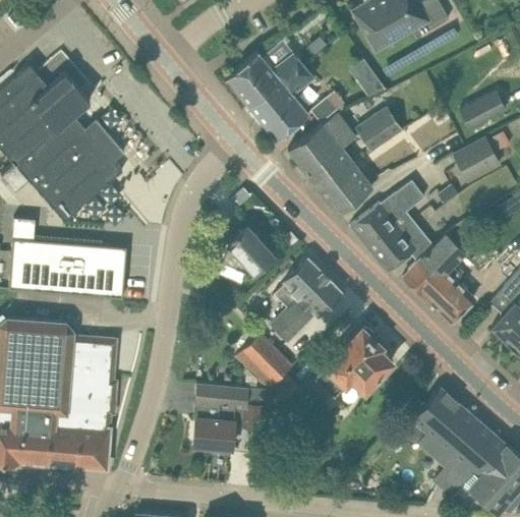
[(449,18),(446,13),(438,0),(426,0),(420,4),(417,0),(372,0),(352,12),(374,52),(428,21),(432,29),(449,18)]
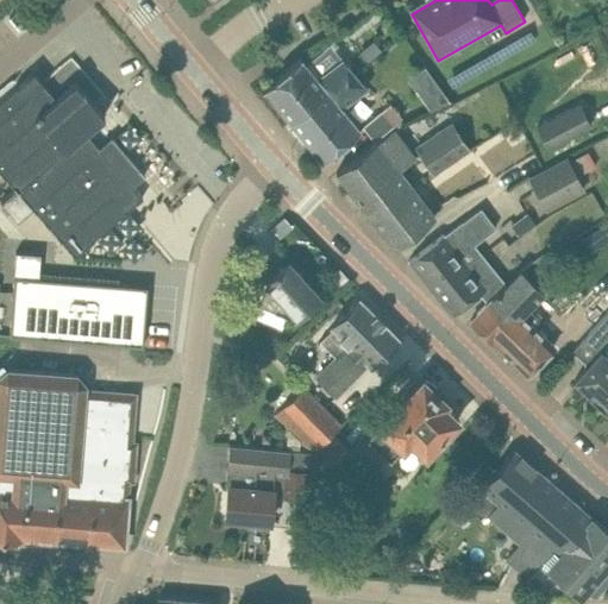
[(18,11),(8,19),(18,31),(24,26),(29,23),(18,11)]
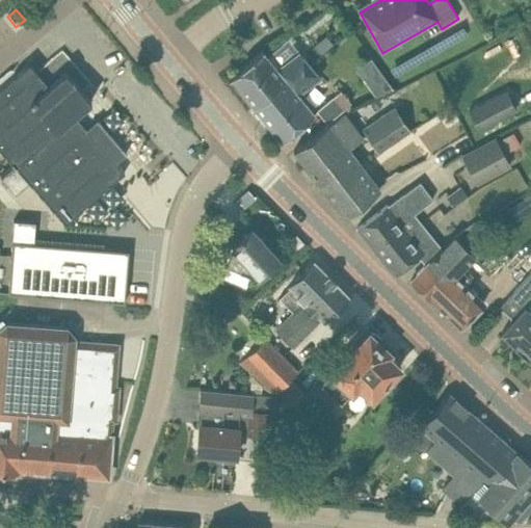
[(396,79),(470,38),(465,28),(391,69),(396,79)]
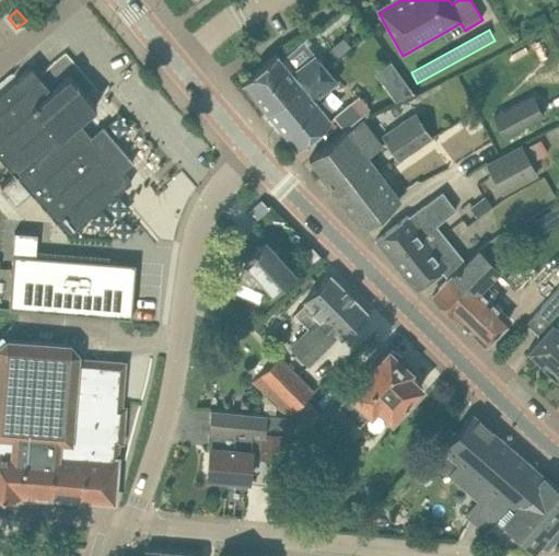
[(244,84),(269,115),(306,84),(305,84),(325,68),(315,57),(293,76),(278,57),(244,84)]
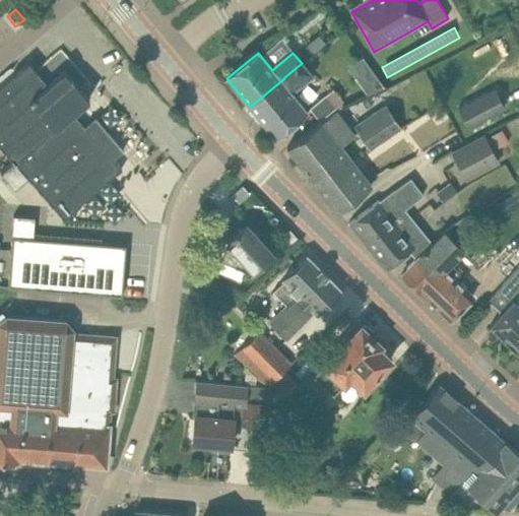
[(250,107),(276,140),(308,114),(292,94),(313,78),(302,63),(283,78),(284,78),(250,107)]
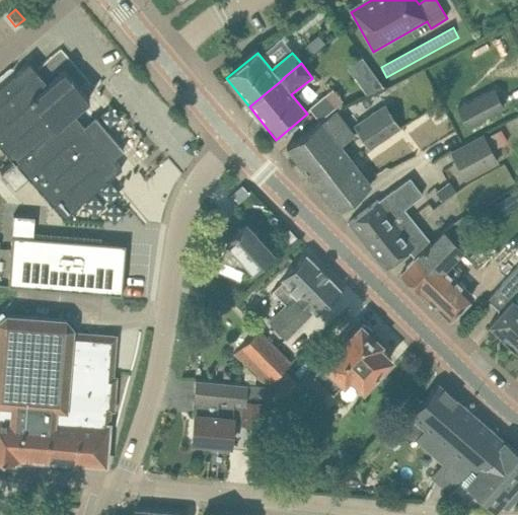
[(29,64),(0,89),(0,146),(14,163),(0,175),(0,178),(12,194),(29,179),(65,221),(82,207),(79,204),(104,181),(107,186),(123,171),(112,158),(121,150),(124,153),(125,152),(96,120),(95,120),(97,123),(88,132),(85,129),(82,131),(71,119),(90,101),(65,72),(46,89),(39,81),(43,78),(29,64)]
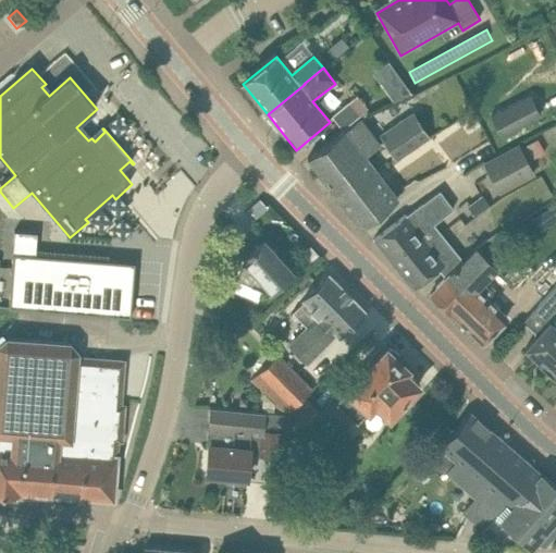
[(492,119),(503,139),(543,118),(531,97),(492,119)]
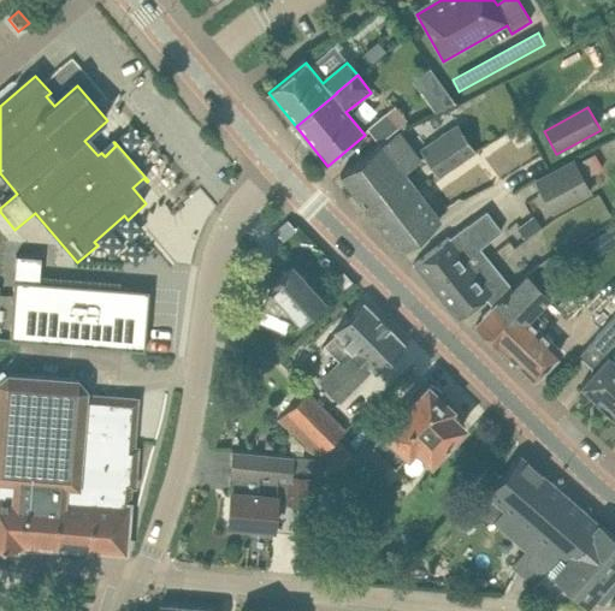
[(386,117),(368,132),(379,146),(398,131),(386,117)]
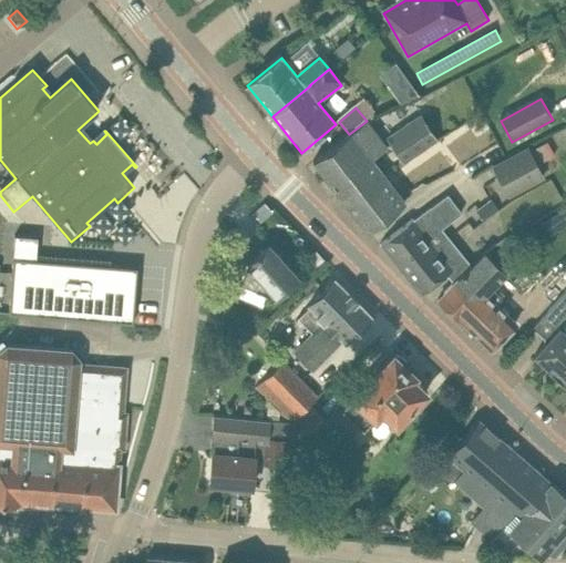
[(420,119),(388,141),(391,145),(404,136),(408,142),(426,129),(420,119)]
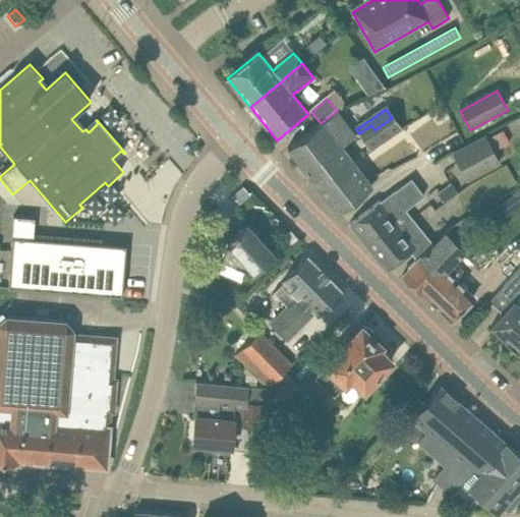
[(288,151),(309,177),(330,162),(326,157),(340,146),(341,148),(356,136),(339,114),(304,138),(288,151)]
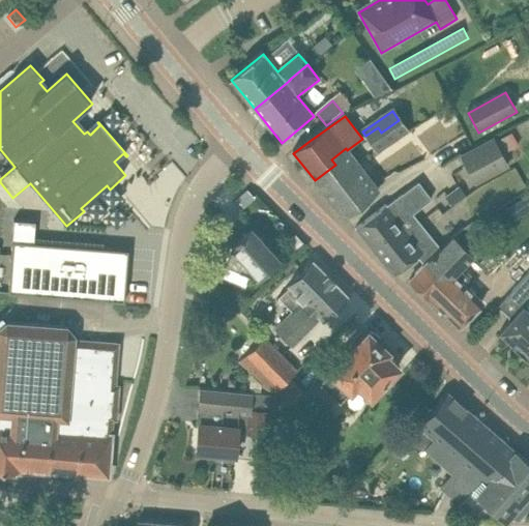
[(378,127),(365,136),(378,154),(408,134),(399,120),(381,133),(378,127)]
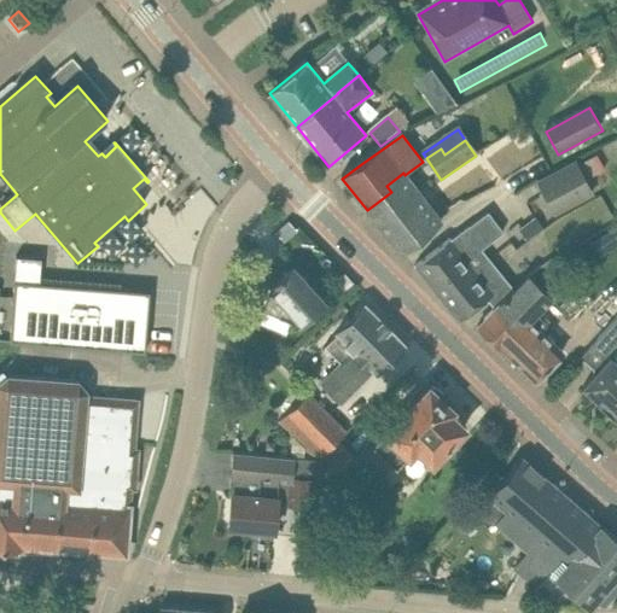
[(537,185),(556,219),(595,197),(577,163),(537,185)]
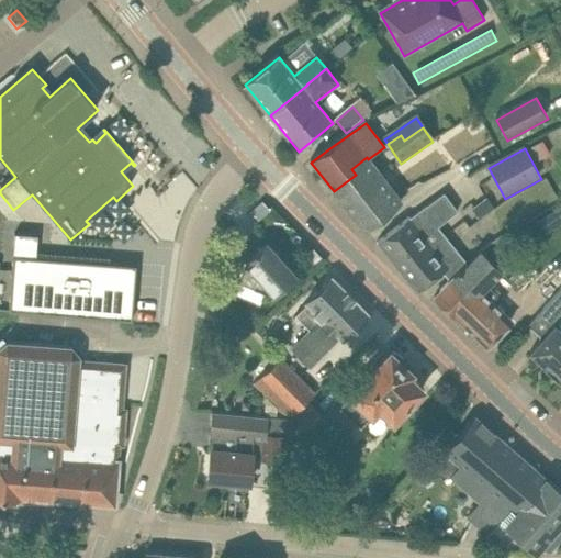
[(356,175),(334,191),(365,231),(403,202),(368,159),(367,157),(351,169),(356,175)]
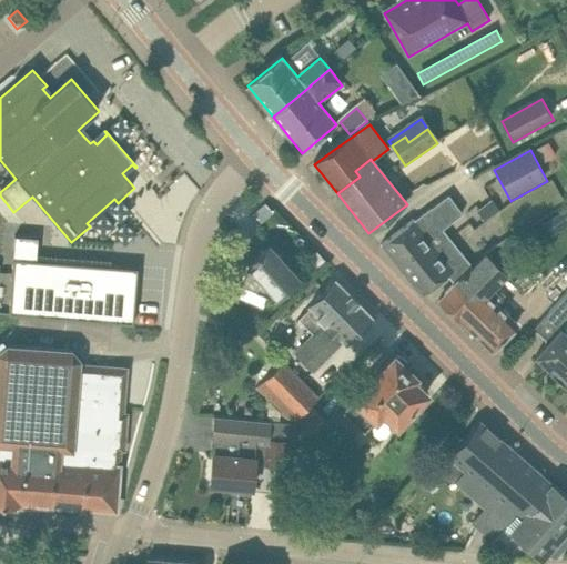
[(383,247),(423,296),(467,261),(449,238),(435,249),(431,243),(444,231),(465,215),(451,197),(383,247)]
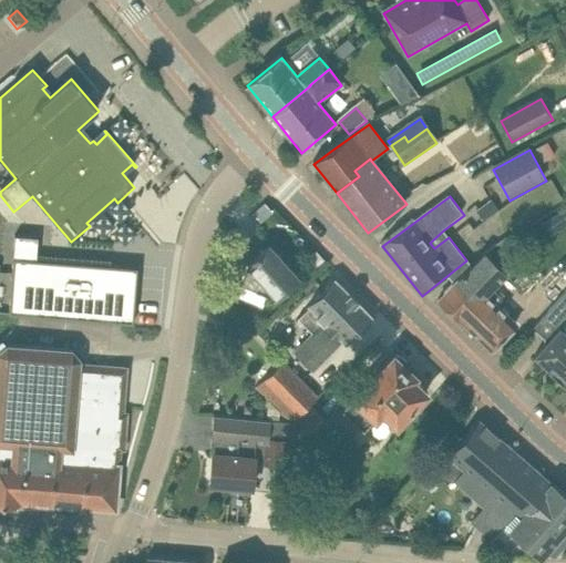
[(472,333),(492,351),(518,324),(500,306),(502,304),(502,299),(494,292),(508,276),(504,272),(521,254),(506,239),(487,255),(486,254),(465,276),(439,303),(461,323),(463,324),(463,328),(469,333),(472,333)]
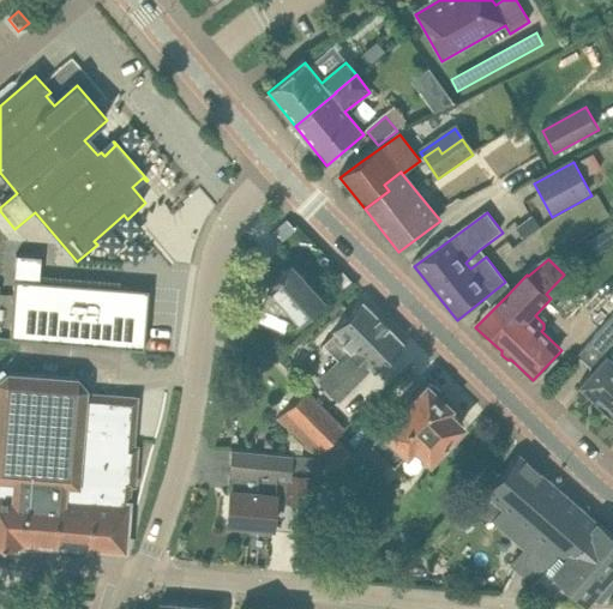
[(290,324),(295,329),(323,303),(292,267),(269,287),(270,289),(246,348),(268,356),(283,320),(290,324)]
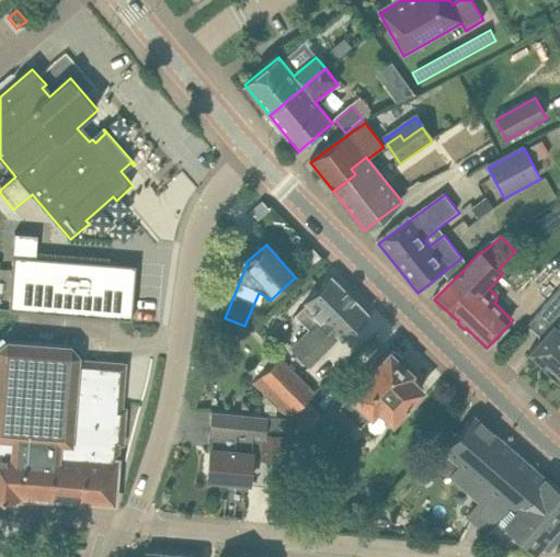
[(15,247),(14,259),(37,260),(37,249),(15,247)]
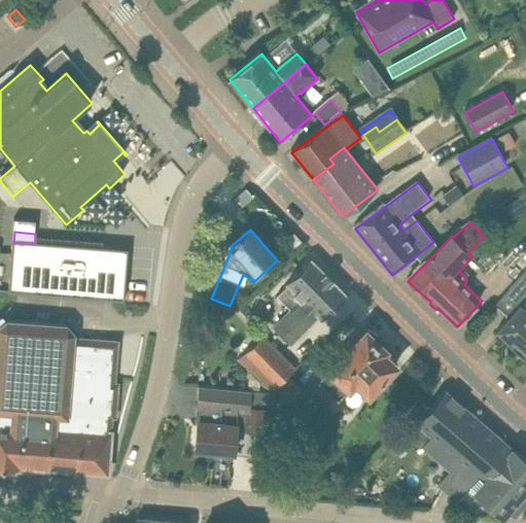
[(13,243),(9,292),(124,301),(127,250),(35,244),(13,243)]
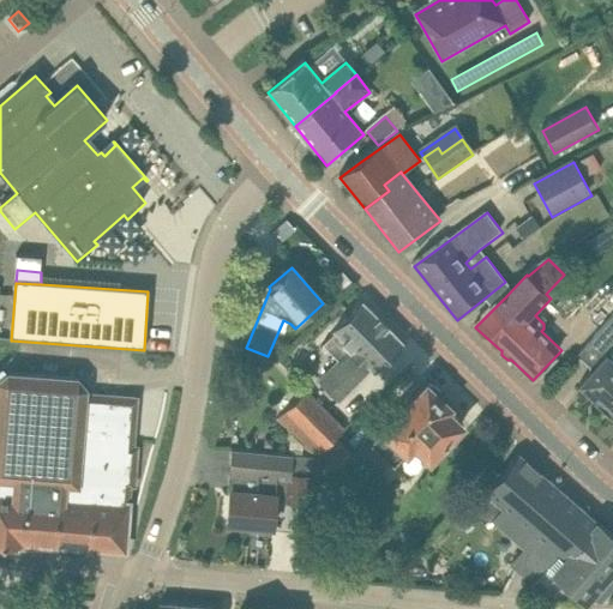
[(612,294),(593,317),(605,327),(612,318),(612,294)]
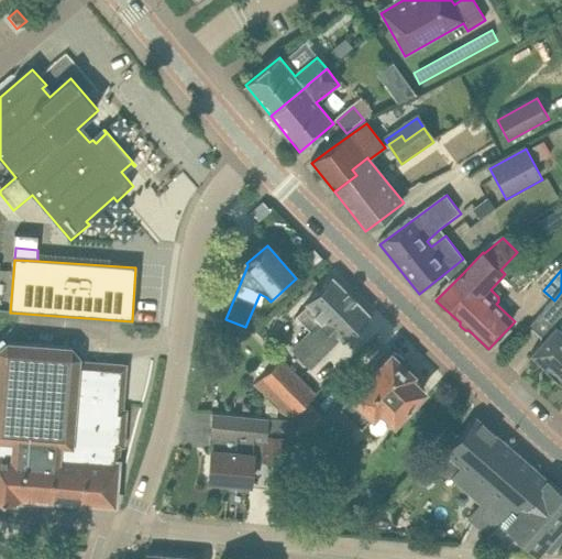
[(306,307),(307,308),(296,319),(311,336),(294,352),(311,370),(340,340),(343,343),(370,316),(333,280),(306,307)]
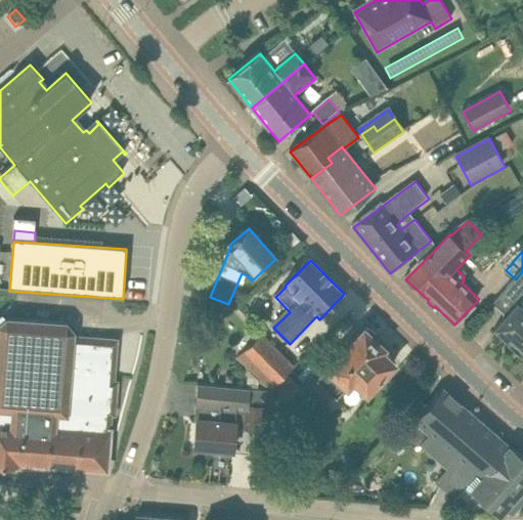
[(507,344),(515,351),(522,342),(522,271),(516,279),(508,289),(522,302),(522,309),(518,305),(494,331),(508,343),(507,344)]
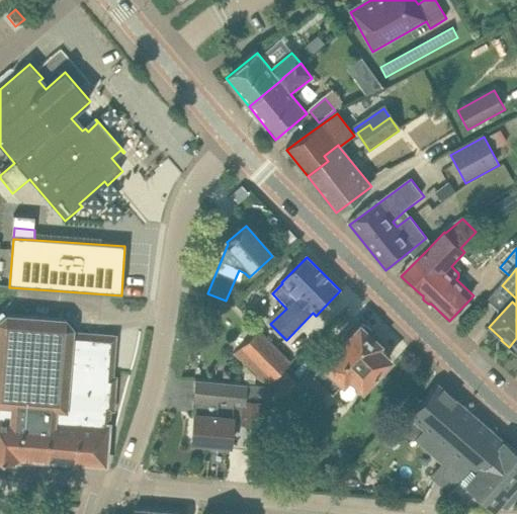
[(0,460),(19,462),(19,460),(106,466),(110,412),(114,412),(116,379),(113,379),(116,338),(74,334),(74,330),(66,321),(7,316),(7,317),(3,312),(0,314),(0,460)]
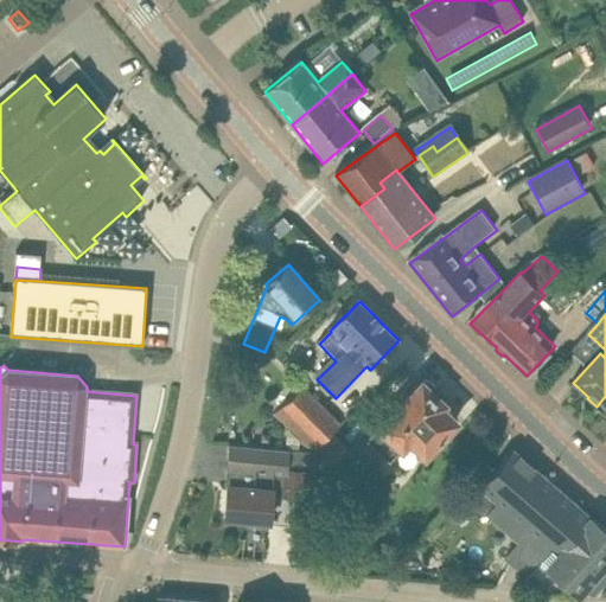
[(434,402),(439,397),(422,382),(367,441),(390,463),(401,452),(403,454),(410,446),(423,459),(457,423),(434,402)]
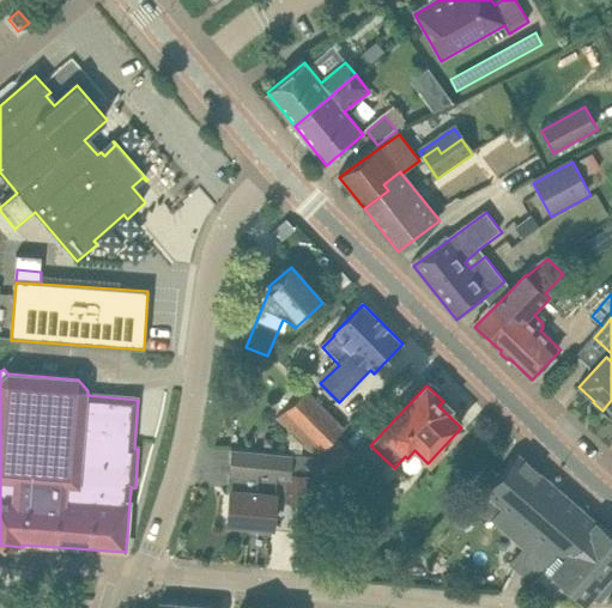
[(338,439),(346,431),(307,391),(278,420),(317,458),(319,457),(338,439)]
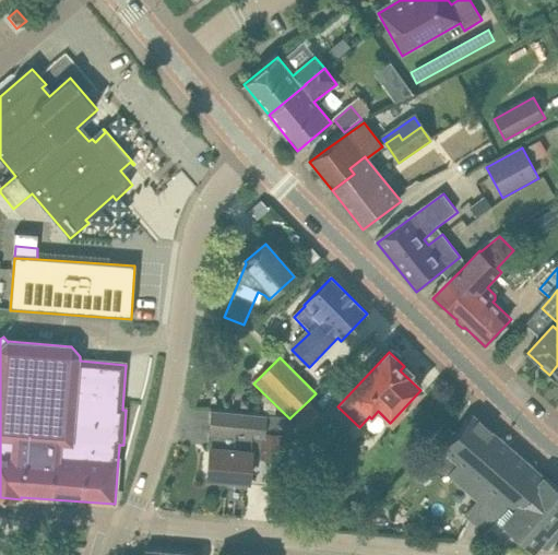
[(291,417),(309,437),(325,421),(308,401),(291,417)]
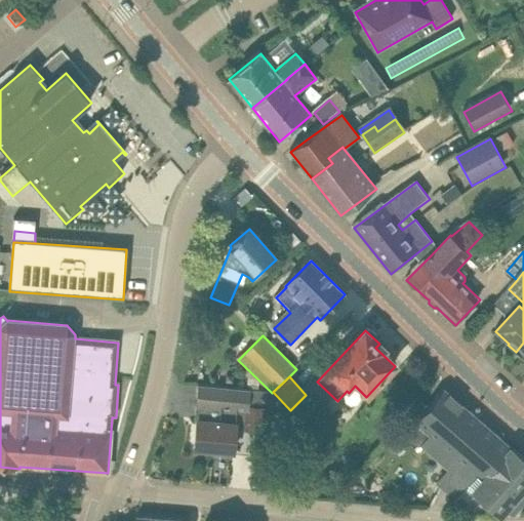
[(275,394),(272,393),(198,387),(195,422),(198,422),(195,449),(234,453),(237,428),(247,429),(246,431),(247,432),(247,433),(271,435),(275,394)]
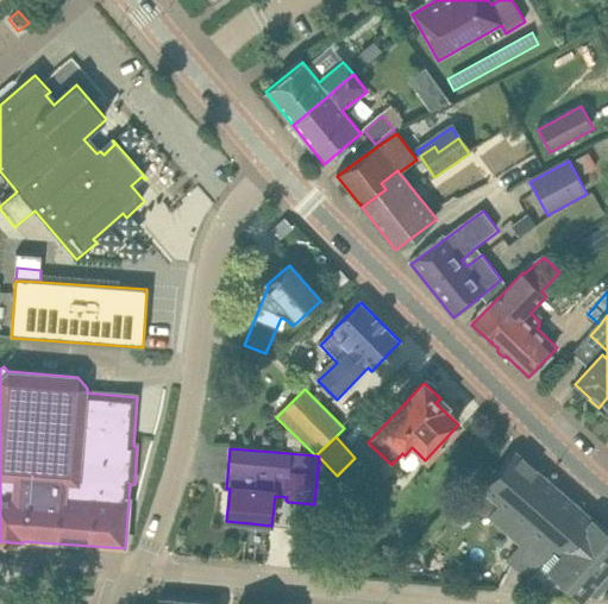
[(508,562),(530,580),(556,551),(562,557),(593,521),(515,453),(495,477),(488,470),(491,466),(490,465),(462,497),(488,520),(489,517),(521,546),(508,562)]
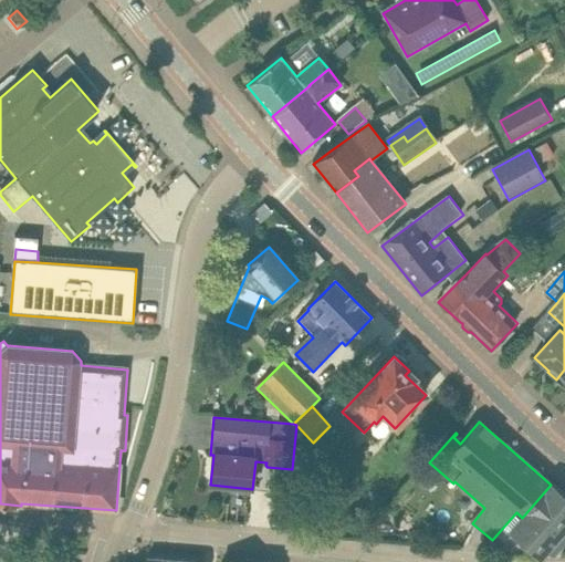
[(553,559),(554,559),(564,545),(564,497),(551,485),(522,518),(516,512),(492,540),(490,542),(500,552),(521,554),(527,547),(540,558),(554,541),(562,548),(553,559)]
